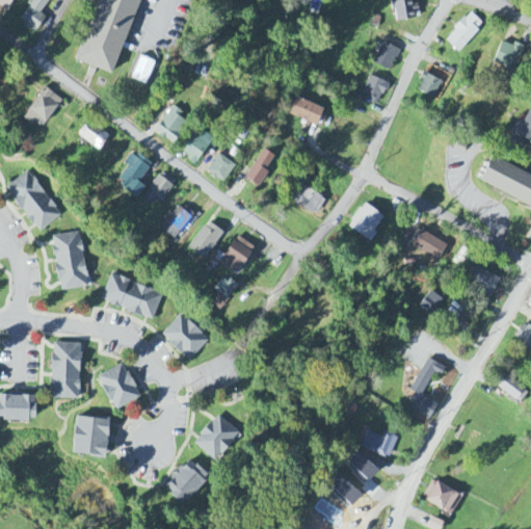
[(0,0),(0,5),(8,9),(12,0),(0,0)]
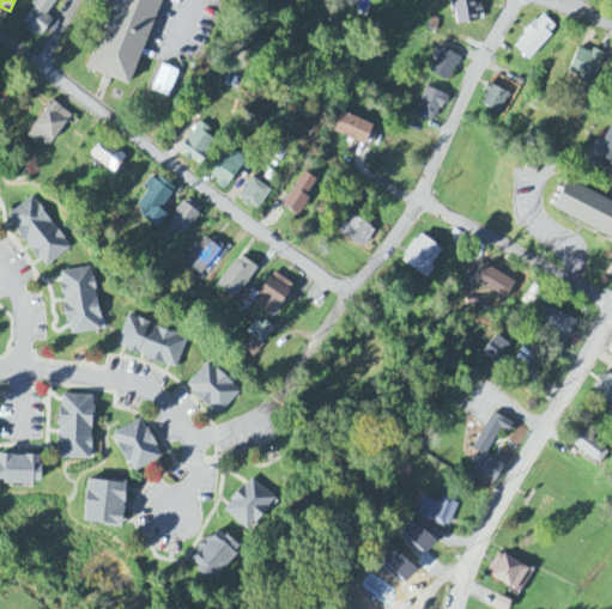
[(48,14),(56,0),(37,0),(23,23),(42,35),(53,18),(48,14)]
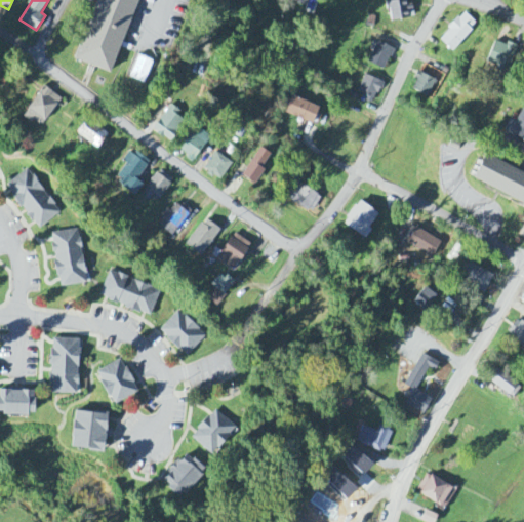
[(138,0),(112,69),(77,54),(97,0),(138,0)]
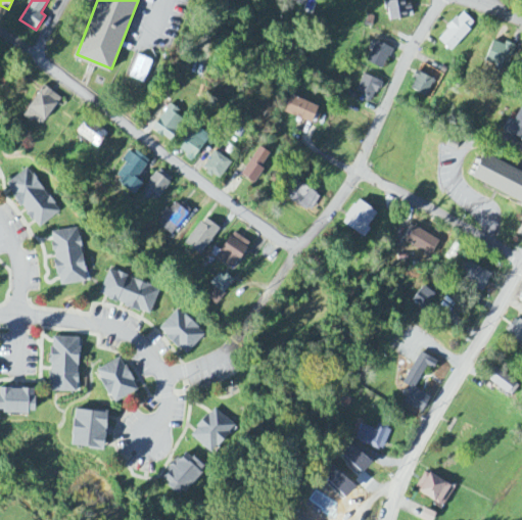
[(410,17),(408,0),(387,0),(388,19),(410,17)]
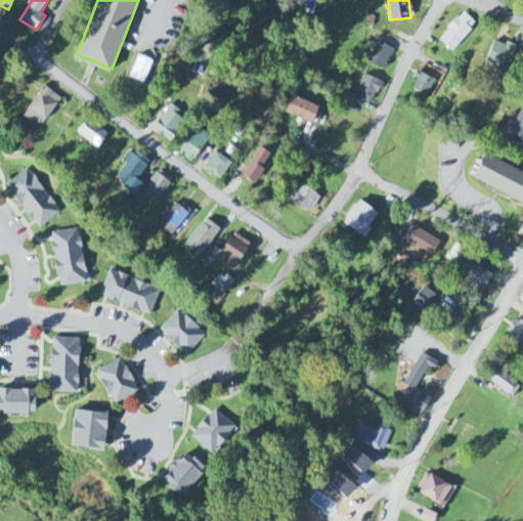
[(438,37),(451,50),(477,24),(465,10),(438,37)]
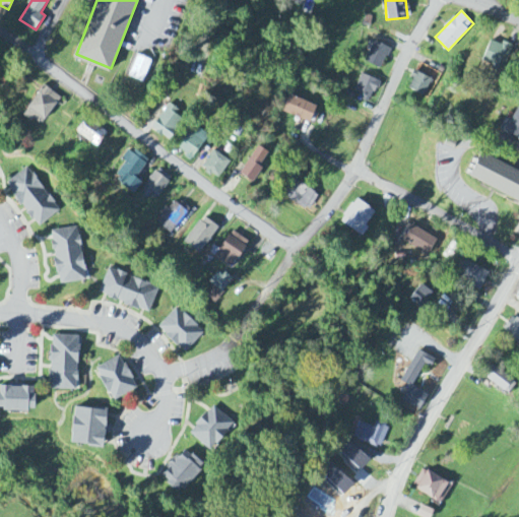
[(482,59),(506,68),(515,45),(503,41),(502,43),(490,39),(482,59)]
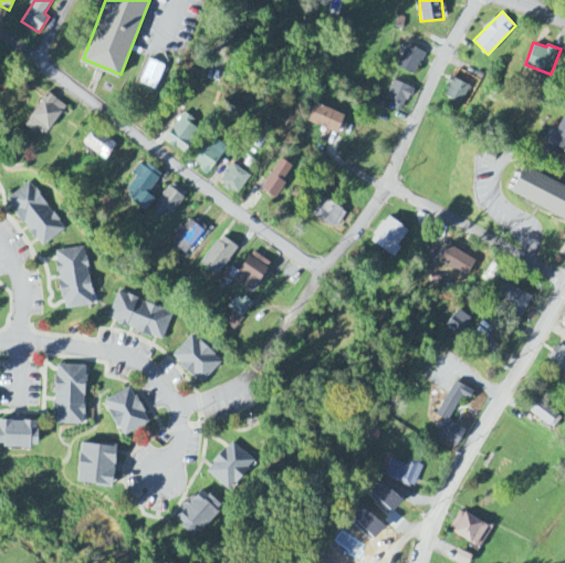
[(425,51),(407,43),(397,66),(415,74),(425,51)]
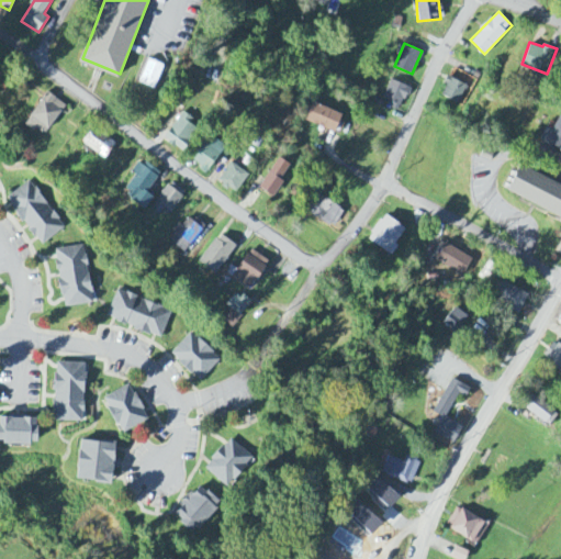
[(163,63),(146,58),(139,82),(156,87),(163,63)]
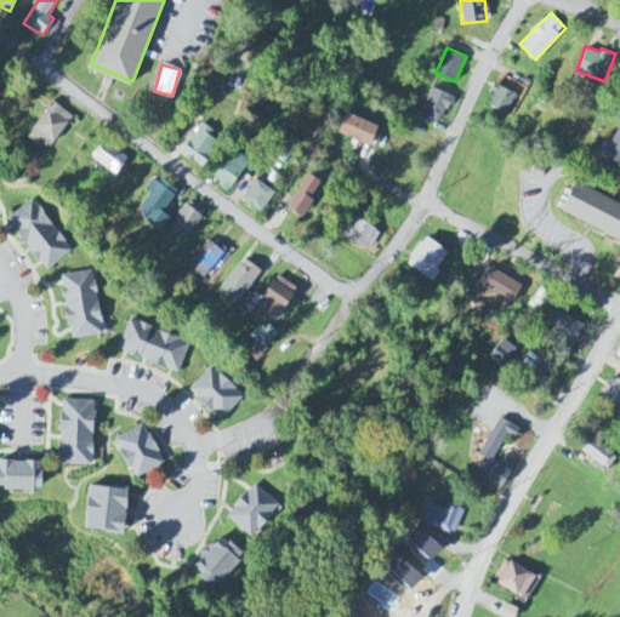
[(517,93),(496,84),(488,104),(507,114),(517,93)]
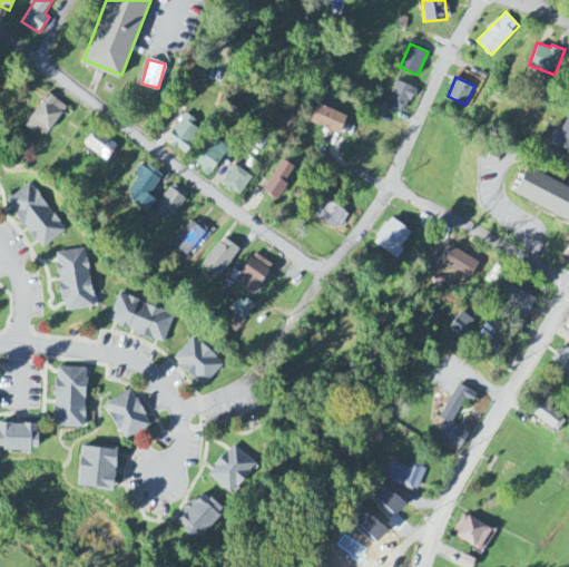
[(415,88),(396,79),(388,101),(408,109),(415,88)]
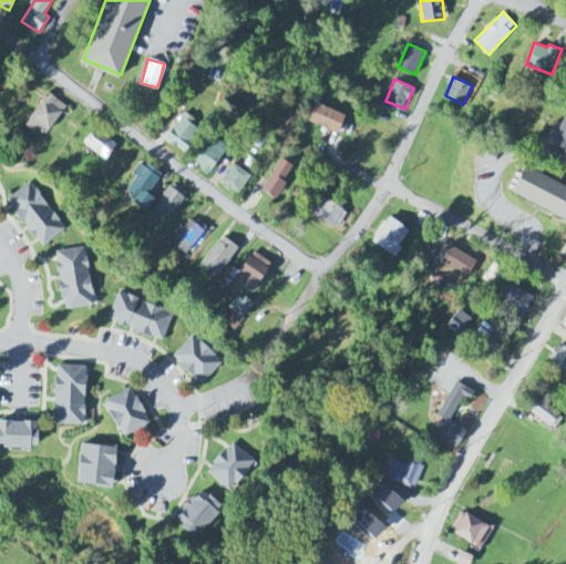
[(26,124),(44,136),(64,103),(45,91),(26,124)]
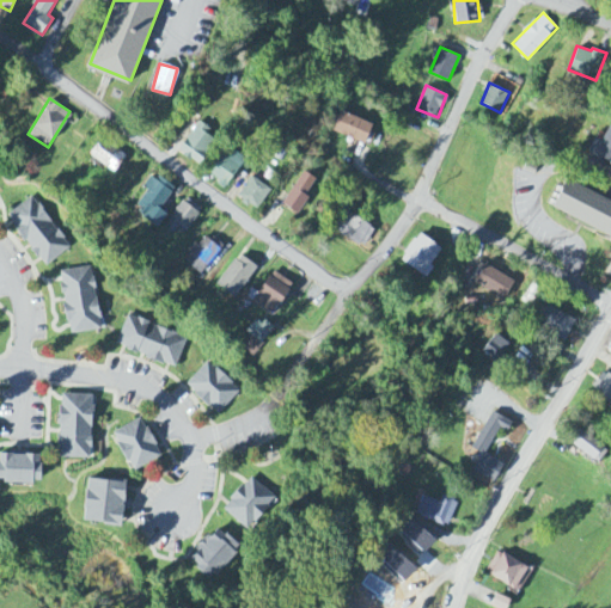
[(372,121),(340,110),(334,131),(366,142),(372,121)]
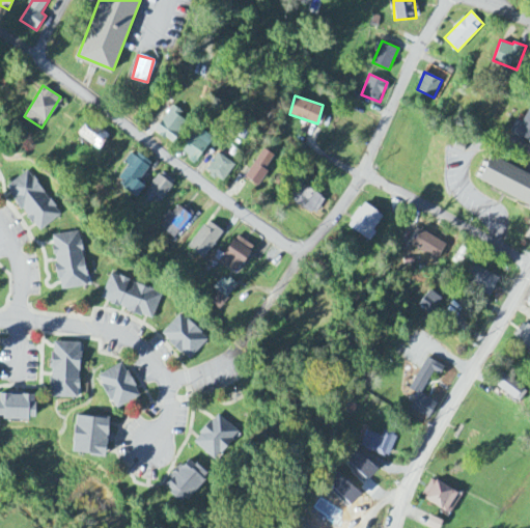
[(173,140),(187,113),(171,105),(157,132),(173,140)]
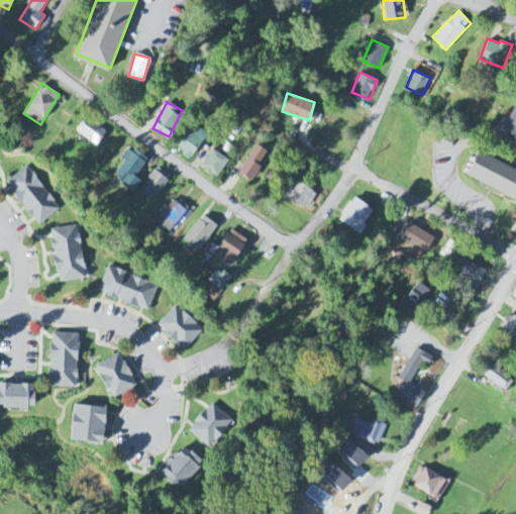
[(504,117),(492,137),(506,145),(512,135),(515,137),(515,104),(508,119),(504,117)]
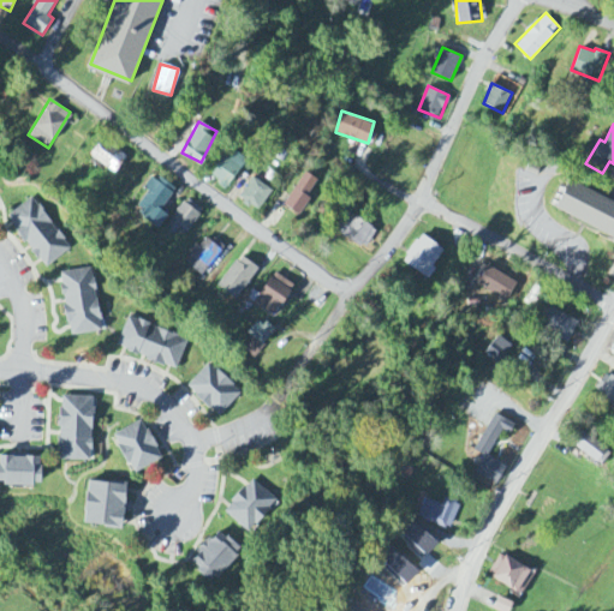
[(127,155),(101,138),(90,155),(115,172),(127,155)]
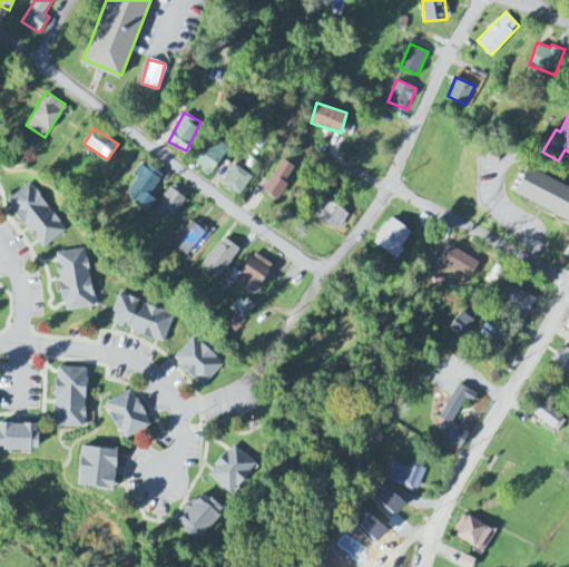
[(213,135),(194,160),(211,174),(229,148),(213,135)]
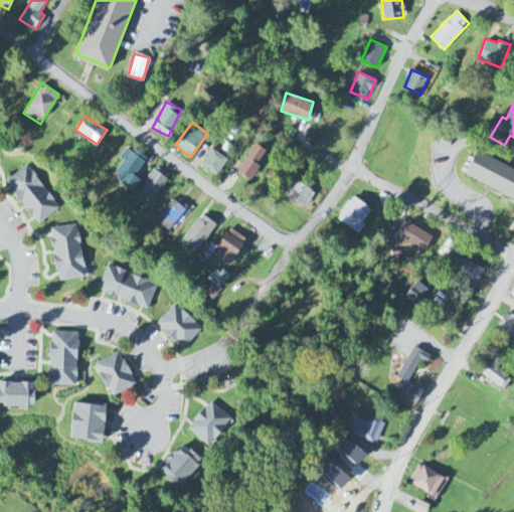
[(268,150),(253,142),(236,172),(250,180),(268,150)]
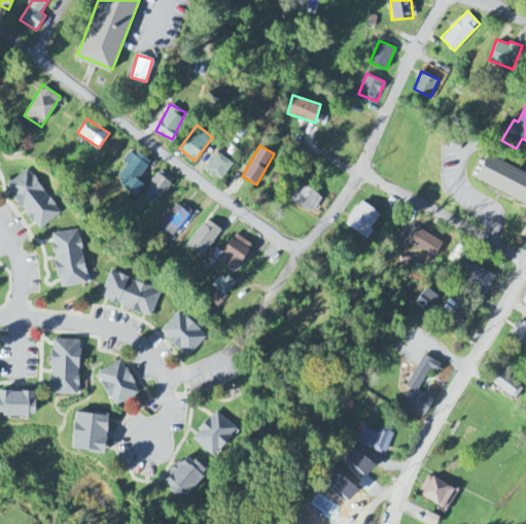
[(124,161),(128,164),(115,179),(136,195),(144,184),(138,179),(150,163),(132,148),(124,161)]
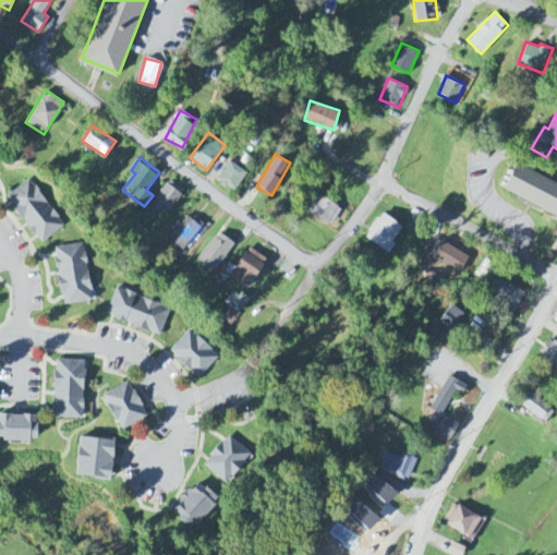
[(234,191),(247,172),(229,160),(217,179),(234,191)]
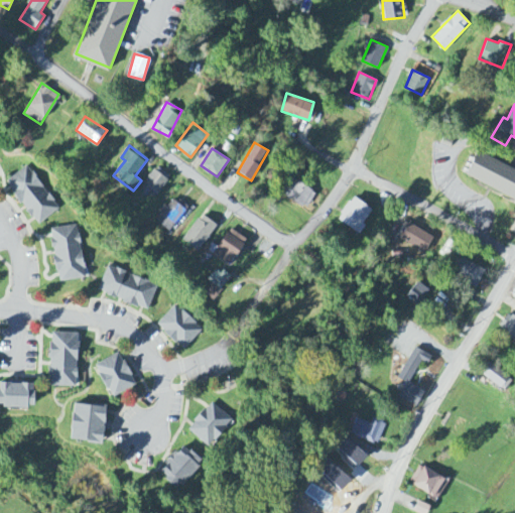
[(514,168),(476,151),(465,176),(514,200),(514,168)]
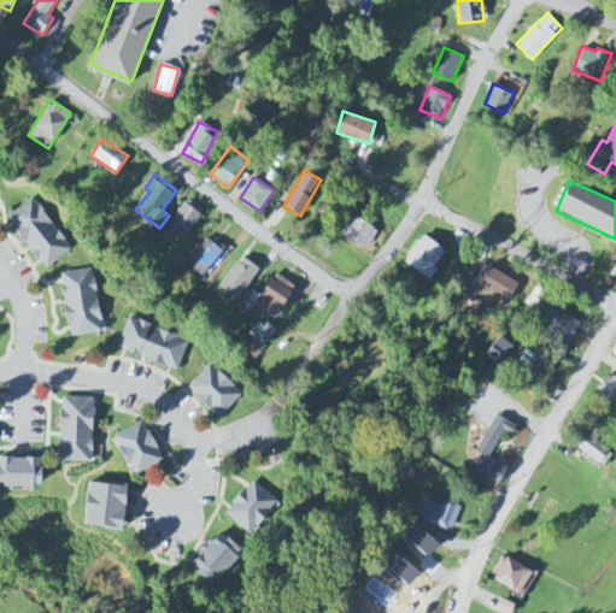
[(46,267),(72,248),(35,196),(7,216),(46,267)]
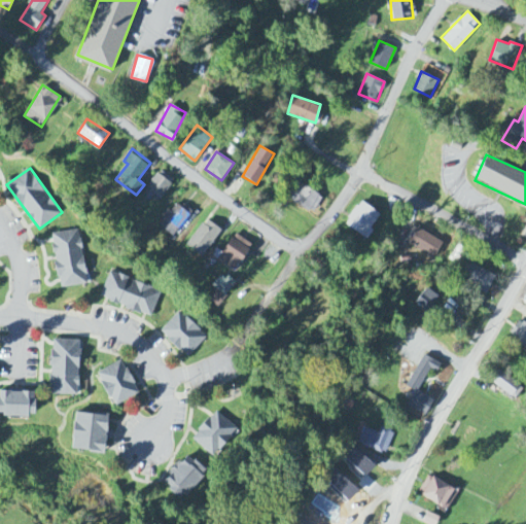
[(175,180),(162,169),(143,190),(156,202),(175,180)]
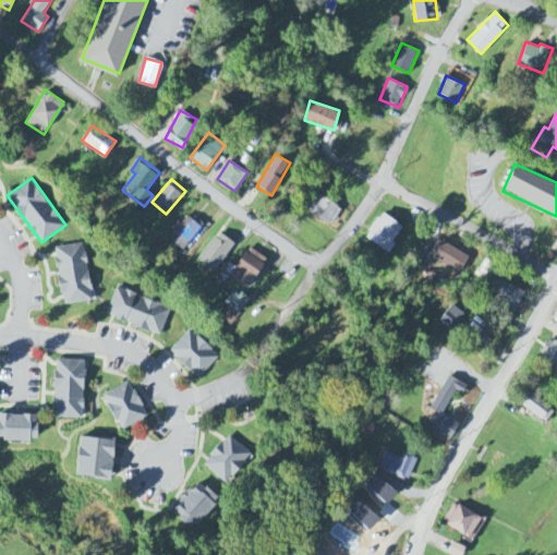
[(333,225),(342,208),(316,192),(306,209),(333,225)]
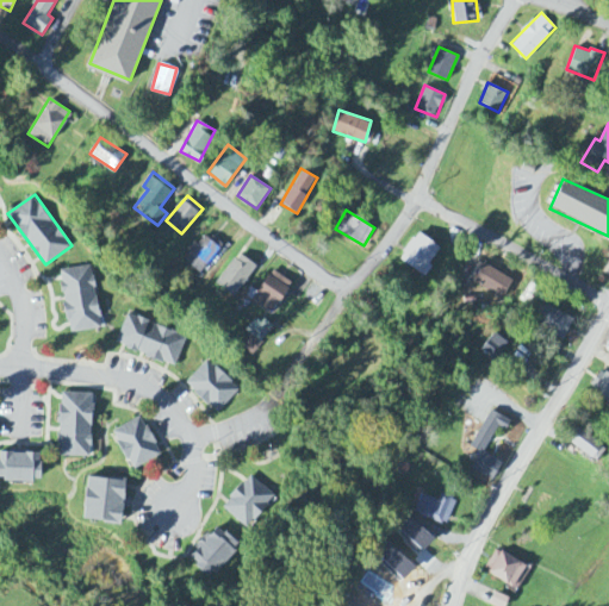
[(205,231),(182,258),(200,273),(222,245),(205,231)]
